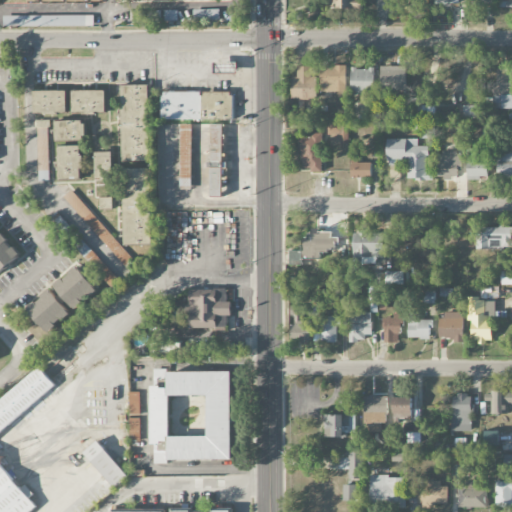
[(362,10),(362,0),(331,0),(331,9),(362,10)]
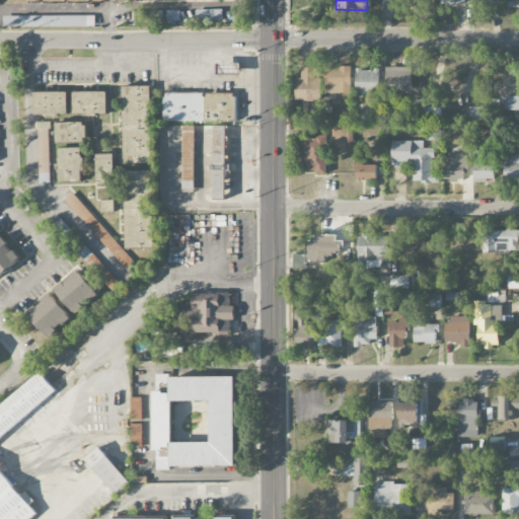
[(197,21),(223,20),(223,9),(197,10),(197,21)]
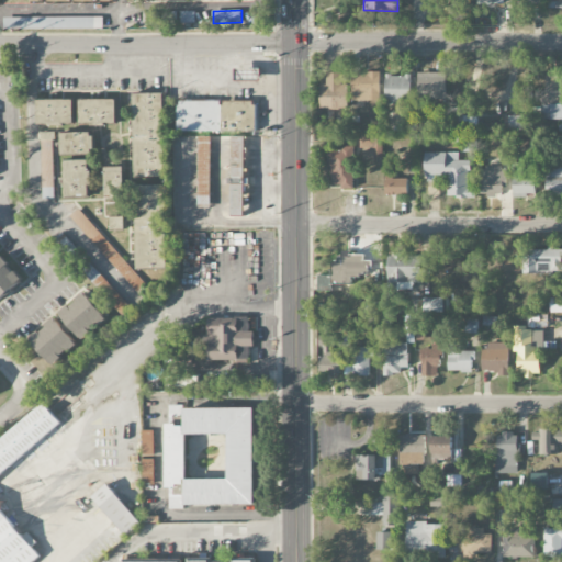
[(103,29),(103,18),(4,19),(4,30),(103,29)]
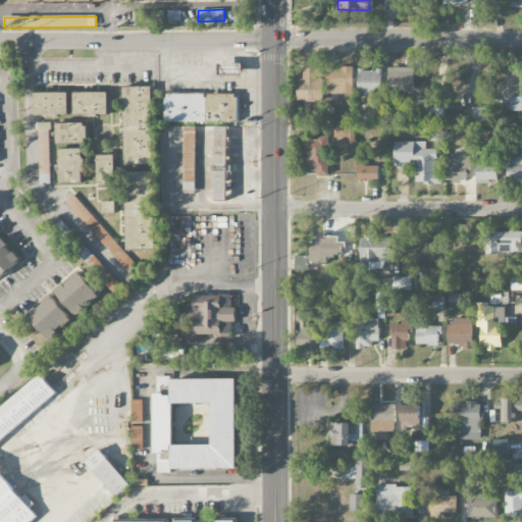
[(353,67),(326,68),(326,94),(353,94),(353,67)]
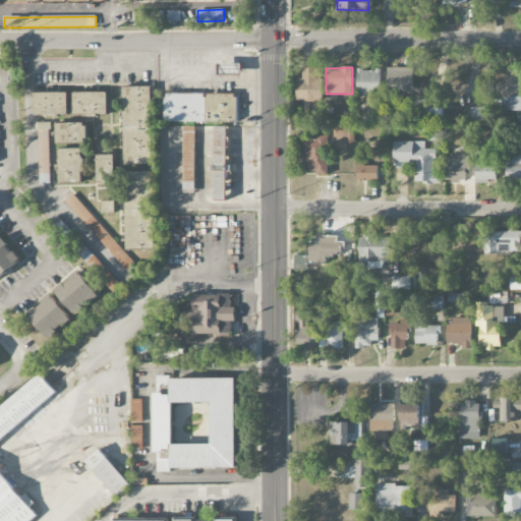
[(387,93),(413,93),(414,68),(388,67),(387,93)]
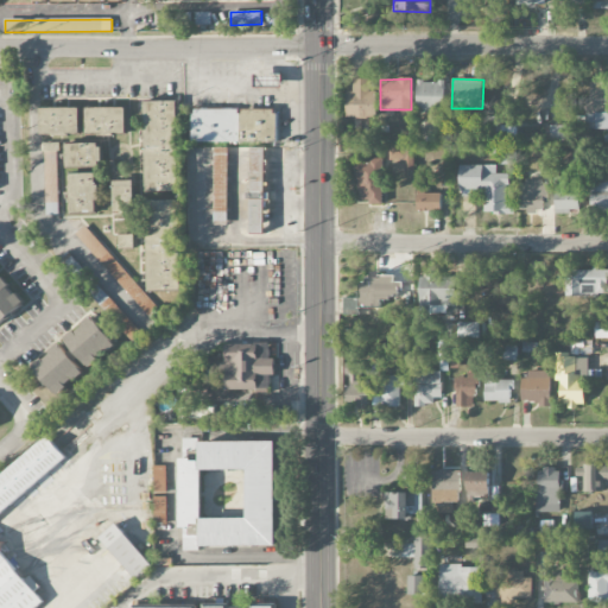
[(347,119),(377,118),(375,92),(369,92),(369,80),(353,80),(354,92),(346,93),(347,119)]
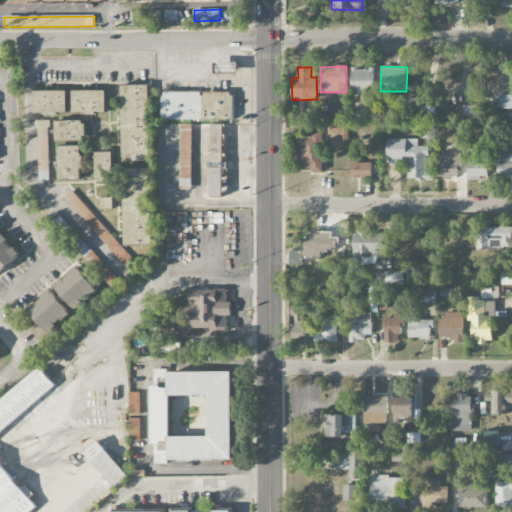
[(375,69),(351,68),(351,93),(374,94),(375,69)]
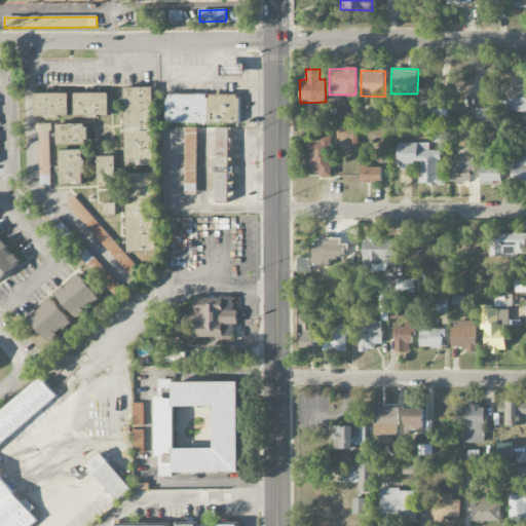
[(525,71),(511,72),(511,81),(506,81),(506,112),(524,112),(524,123),(525,122),(525,71)]
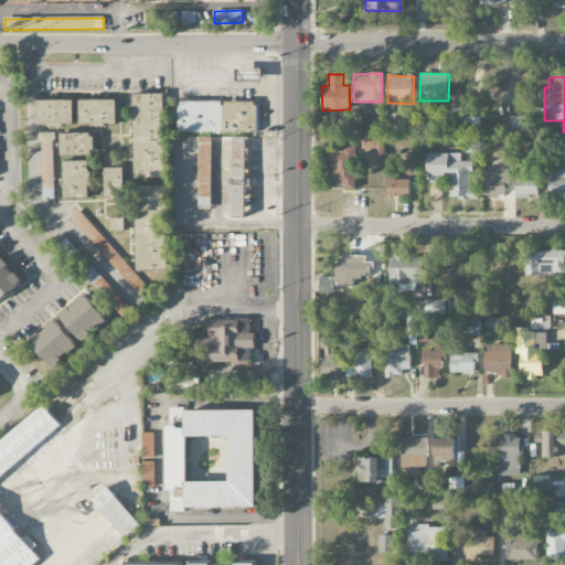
[(167,178),(166,93),(134,94),(134,179),(167,178)]
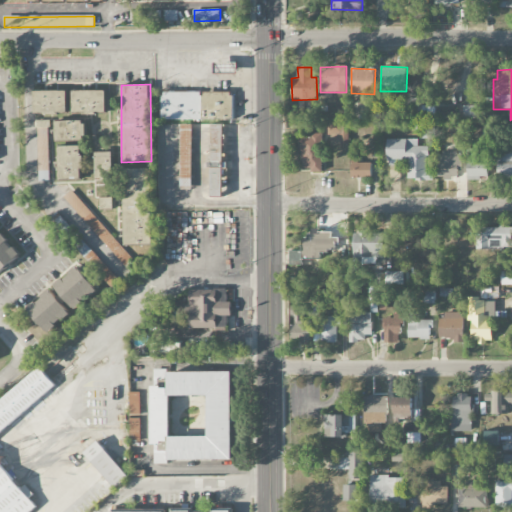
[(72,90),(72,114),(106,114),(106,90),(72,90)]
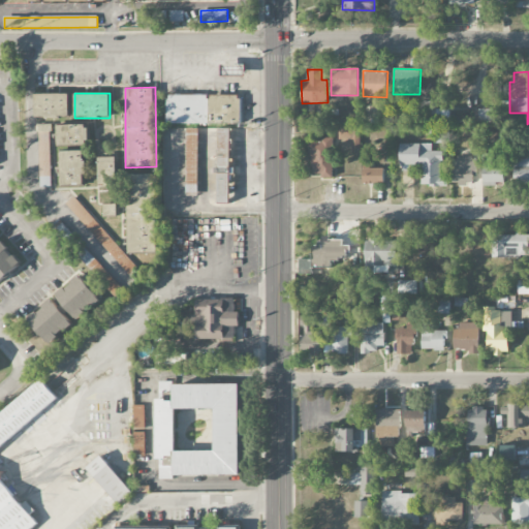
[(69,94),(35,94),(35,119),(69,119),(69,94)]
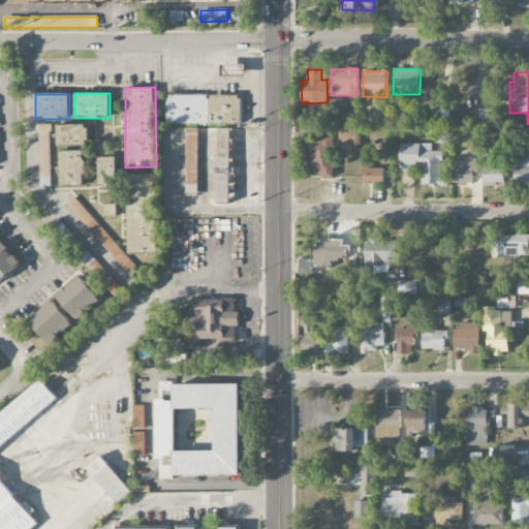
[(241,123),(241,94),(170,94),(170,123),(241,123)]
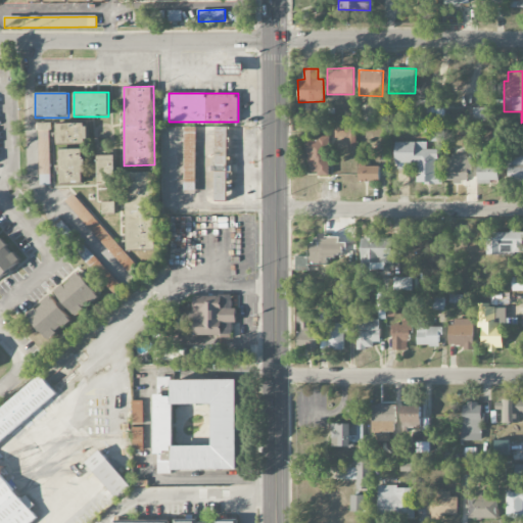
[(470,108),(470,123),(488,122),(488,107),(470,108)]
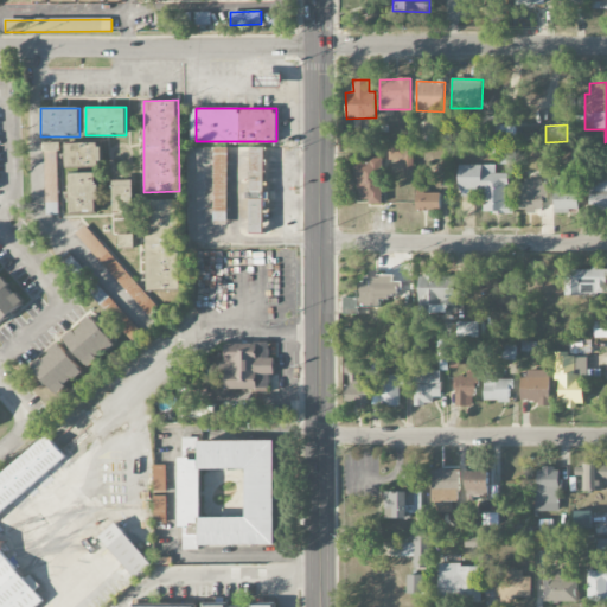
[(43,144),(46,215),(59,215),(57,142),(43,144)]
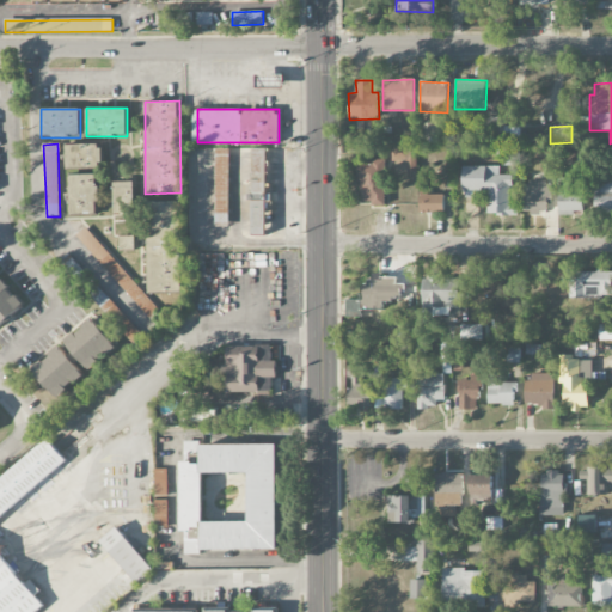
[(66,144),(66,167),(102,167),(102,144),(66,144)]
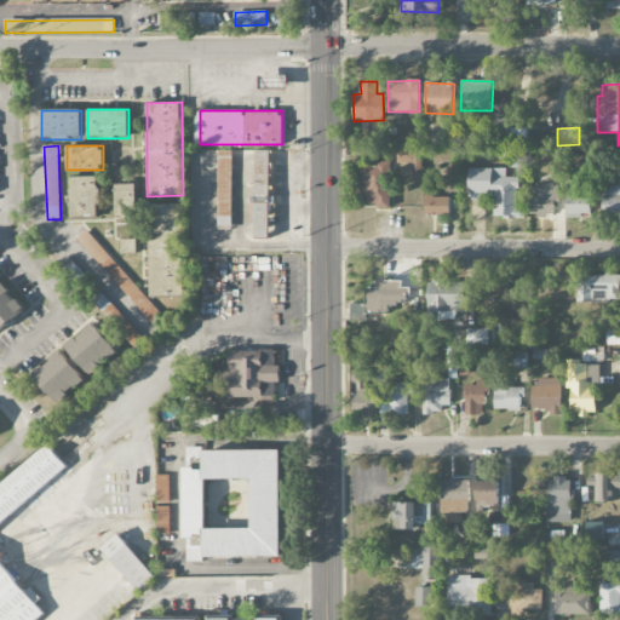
[(399,176),(422,176),(420,147),(397,147),(399,176)]
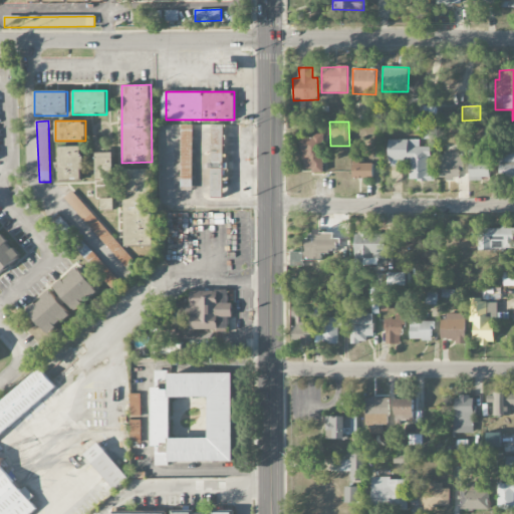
[(224,124),(213,124),(212,198),(223,198),(224,124)]
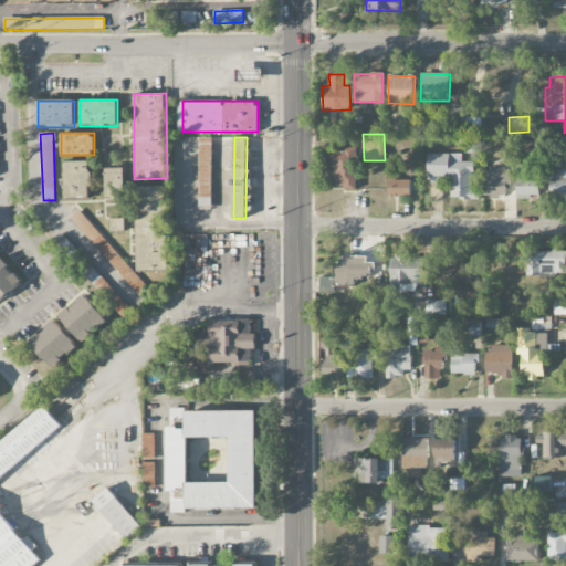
[(212,206),(211,138),(199,138),(200,207),(212,206)]
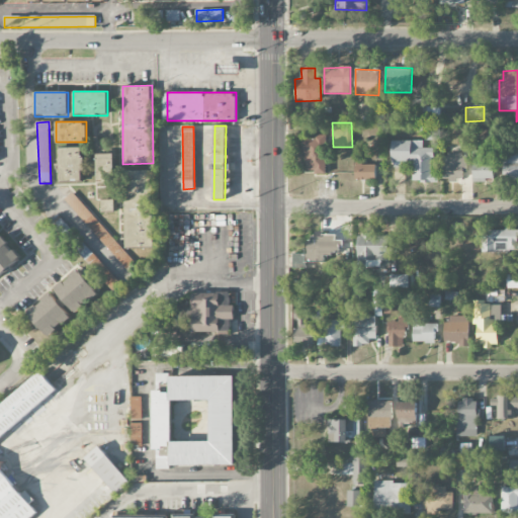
[(327,173),(327,138),(305,138),(305,174),(327,173)]
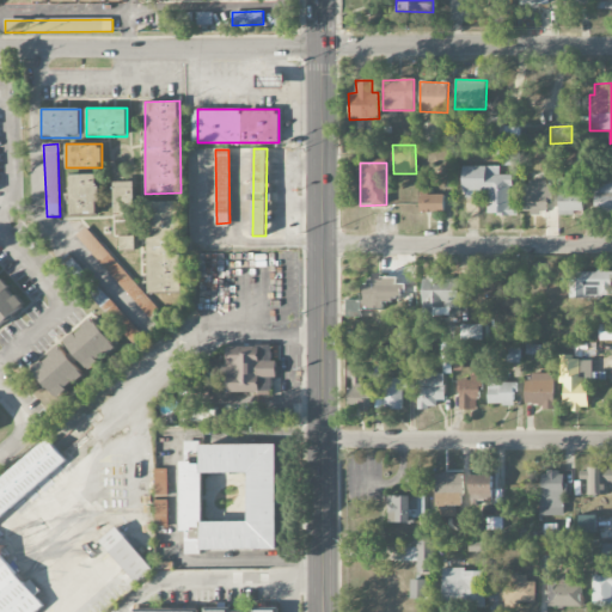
[(500,167),(463,166),(461,193),(488,194),(487,215),(518,215),(519,206),(512,206),(512,176),(500,176),(500,167)]
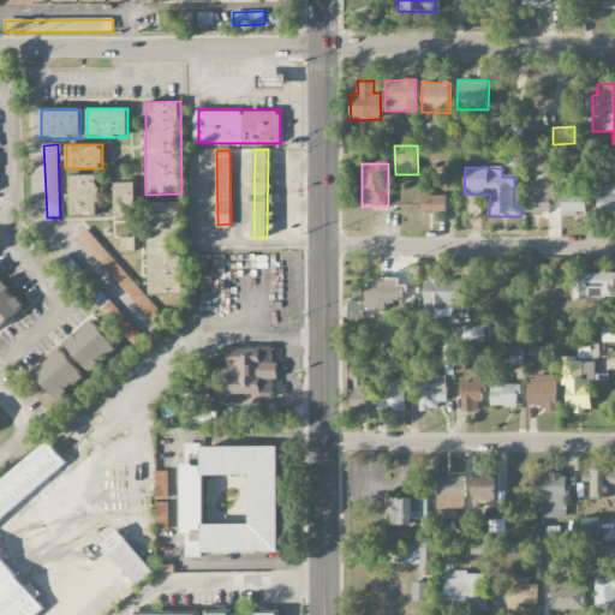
[(99,175),(71,175),(71,219),(99,219),(99,175)]
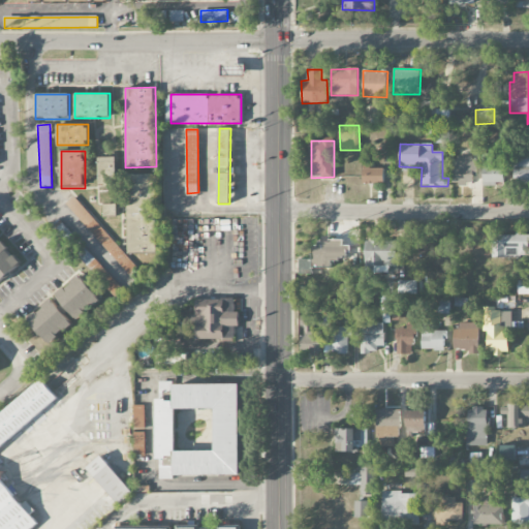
[(483,186),(504,186),(504,164),(496,164),(497,155),(484,154),(483,186)]
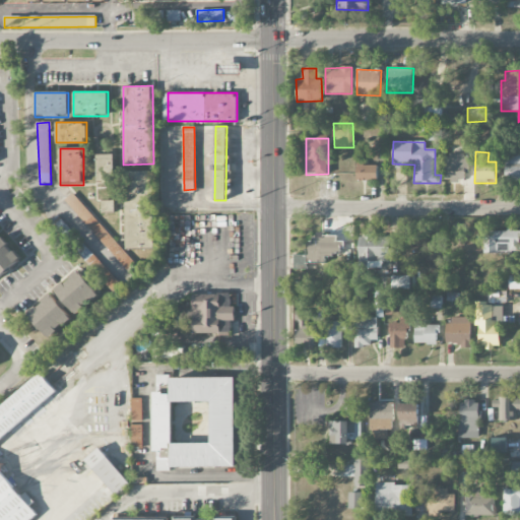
[(98,183),(116,182),(115,154),(96,155),(98,183)]
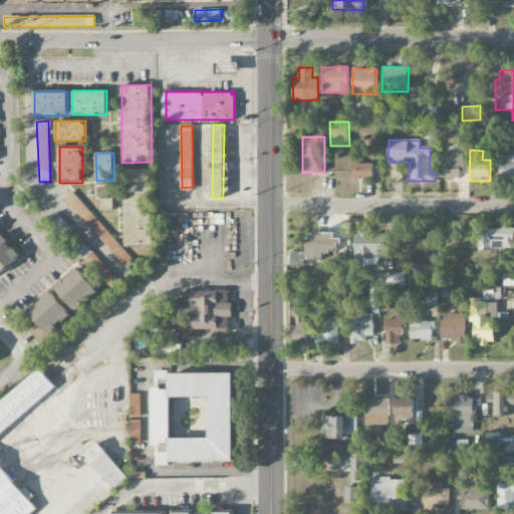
[(439,153),(440,180),(462,179),(462,153),(439,153)]
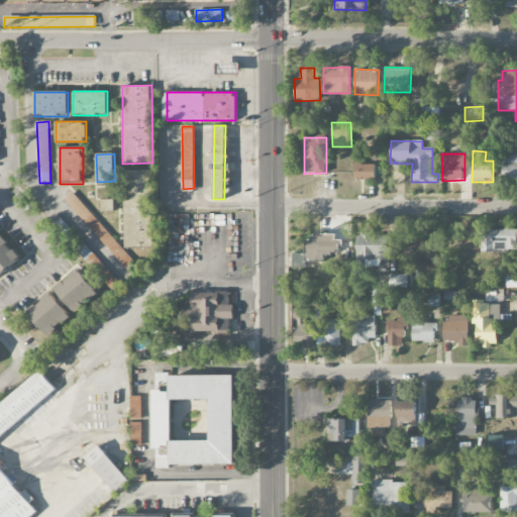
[(516,156),(502,156),(502,181),(516,181),(516,156)]
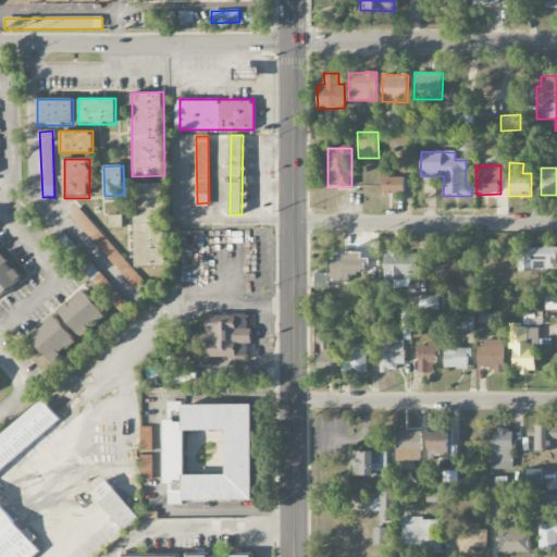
[(405,194),(404,175),(381,176),(382,194),(405,194)]
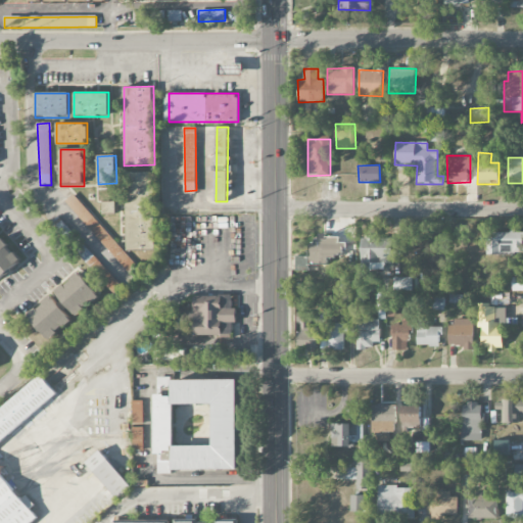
[(127,172),(126,249),(155,249),(155,172),(127,172)]
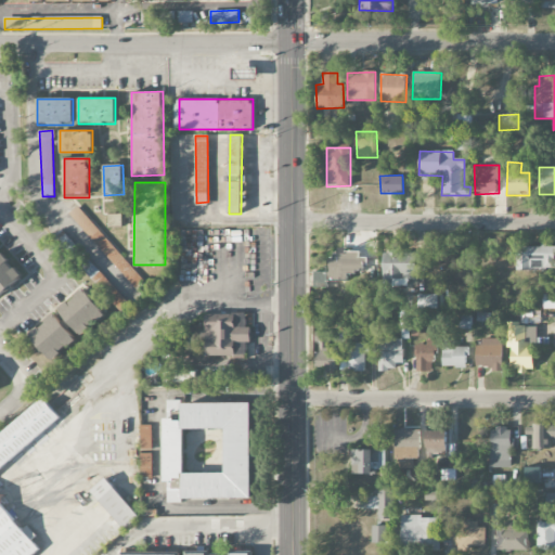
[(71,211),(130,287),(140,280),(79,205),(71,211)]
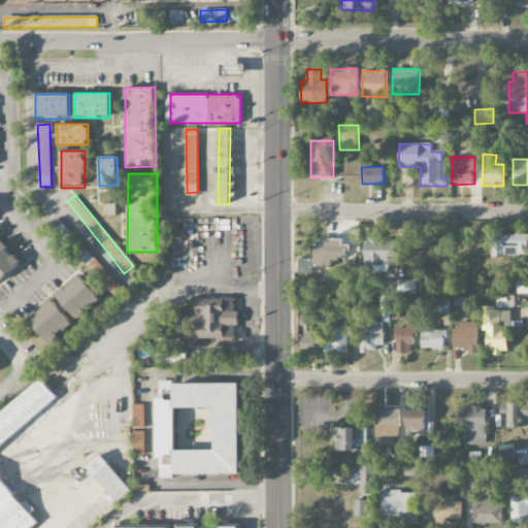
[(117,204),(103,204),(103,217),(116,217),(117,204)]
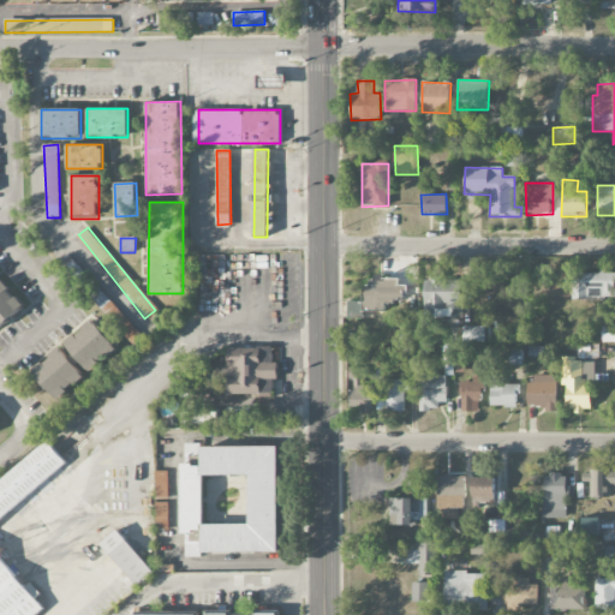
[(614,272),(572,274),(572,300),(614,298),(614,272)]
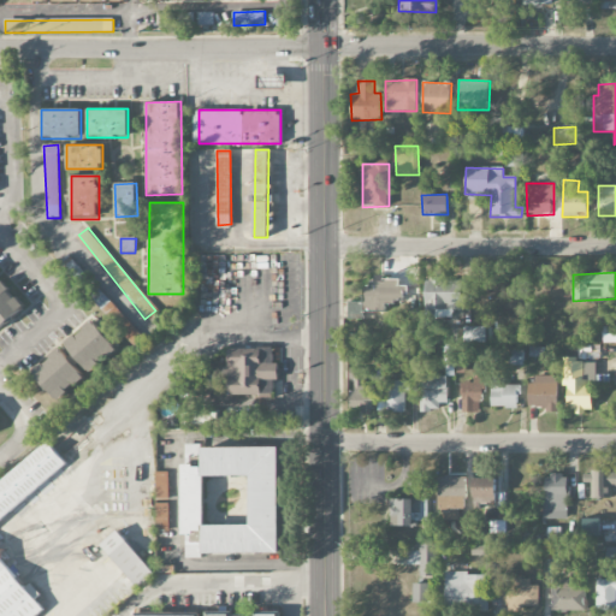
[(426,313),(433,313),(434,315),(462,314),(461,277),(425,278),(426,313)]
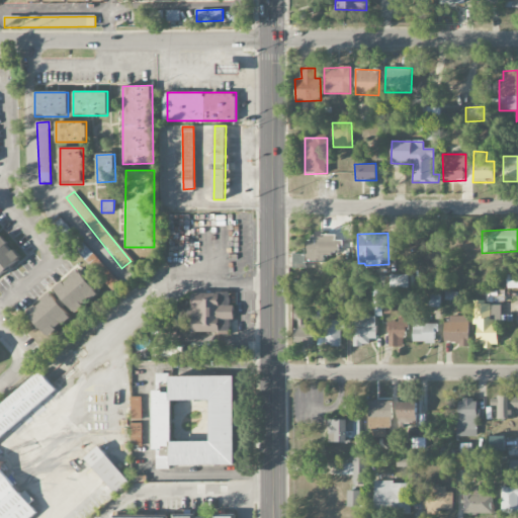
[(293,254),(293,268),(306,268),(306,262),(323,262),(323,254),(337,254),(337,234),(313,235),(313,243),(307,243),(307,254),(293,254)]
